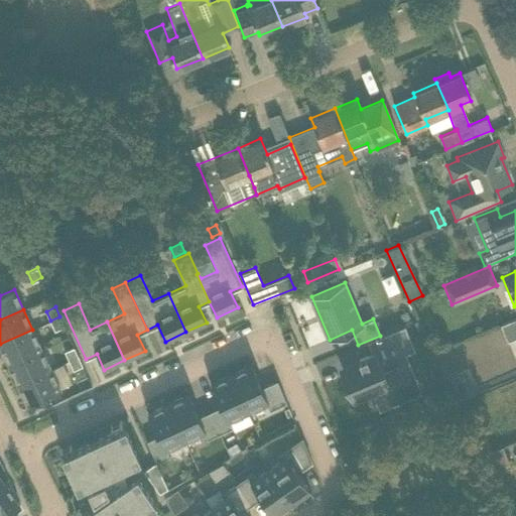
[(65,326),(59,316),(50,320),(54,330),(65,326)]
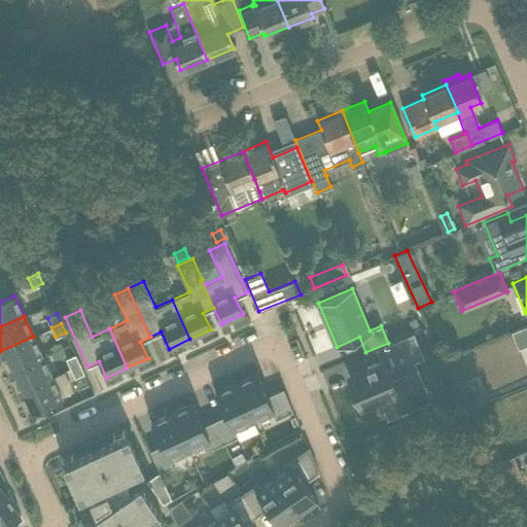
[(421,387),(410,362),(423,357),(413,332),(375,349),(380,361),(360,370),(363,376),(350,381),(356,395),(355,396),(360,409),(369,406),(369,405),(379,399),(387,419),(402,412),(396,397),(421,387)]
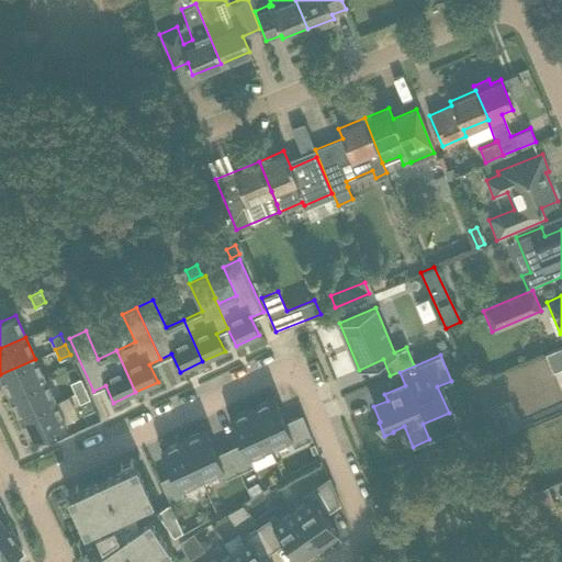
[(0,374),(0,375),(10,397),(46,380),(35,359),(0,374)]
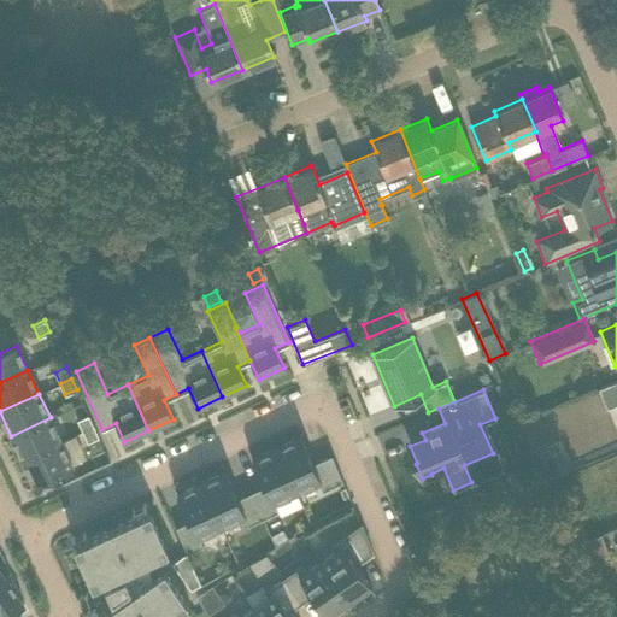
[(94,427),(88,413),(77,418),(83,432),(94,427)]
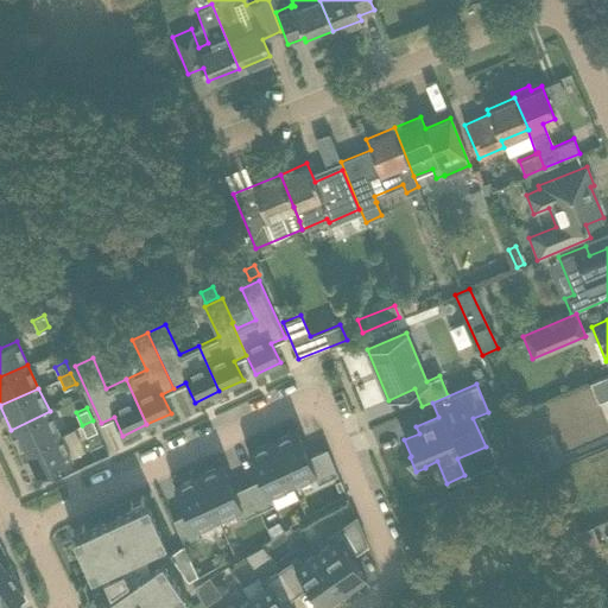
[(11,430),(21,454),(61,435),(50,411),(11,430)]
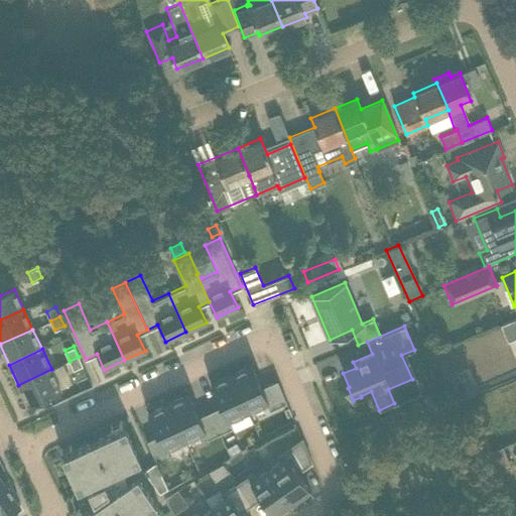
[(82,365),(79,357),(70,361),(74,369),(82,365)]
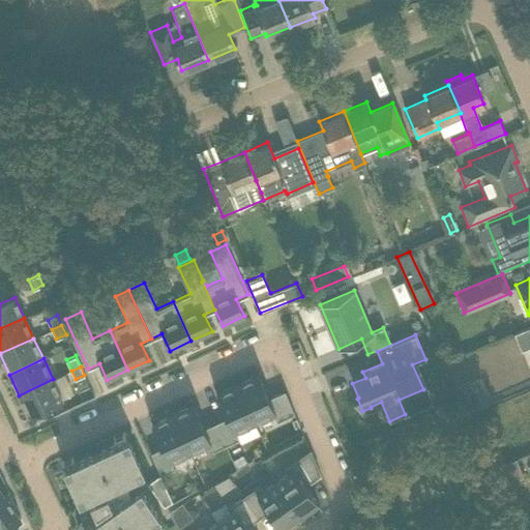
[(65,374),(54,378),(61,396),(72,392),(65,374)]
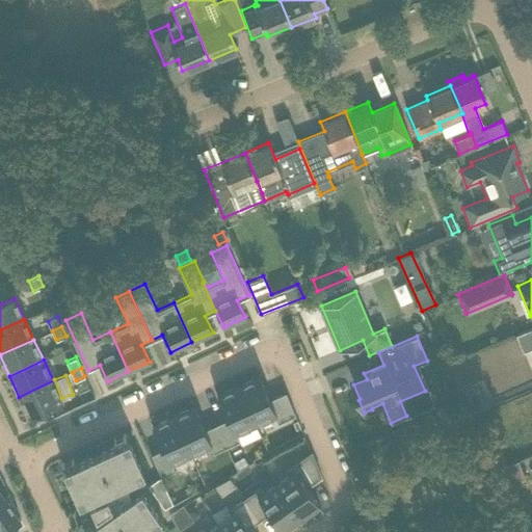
[(256,424),(274,416),(277,423),(295,415),(285,393),(269,399),(259,377),(238,387),(256,424)]
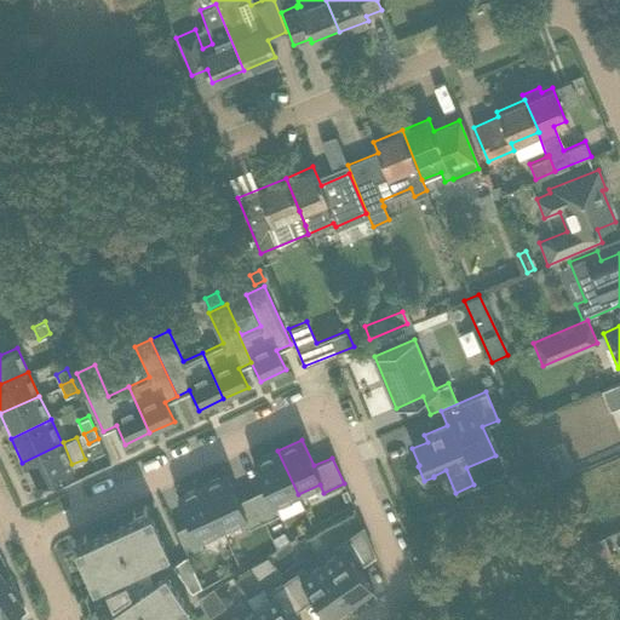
[(62,443),(22,463),(33,486),(73,468),(62,443)]
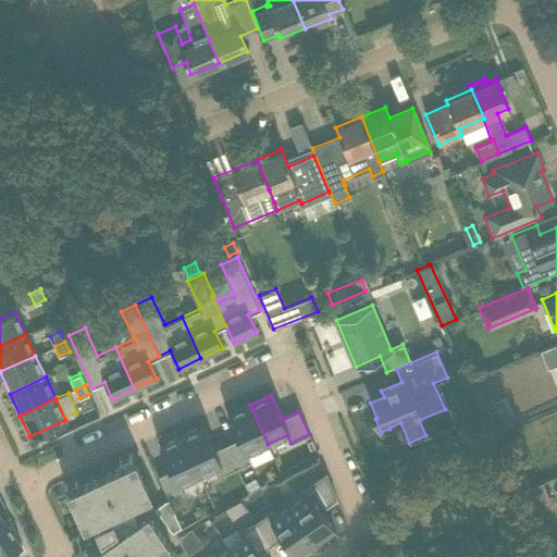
[(226,444),(237,468),(251,461),(247,453),(268,444),(249,405),(227,415),(238,438),(226,444)]
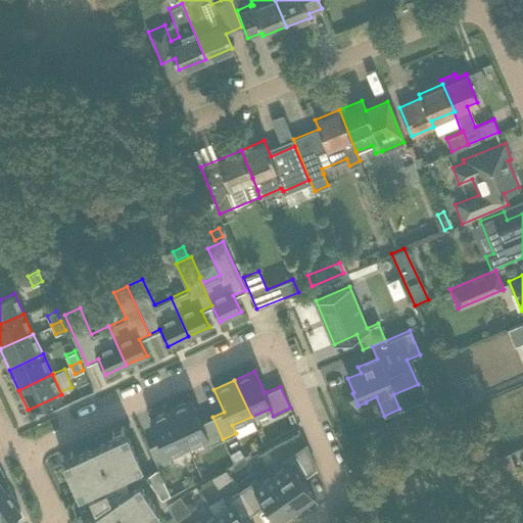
[(223,439),(212,417),(201,422),(191,399),(170,410),(187,446),(205,437),(209,445),(223,439)]
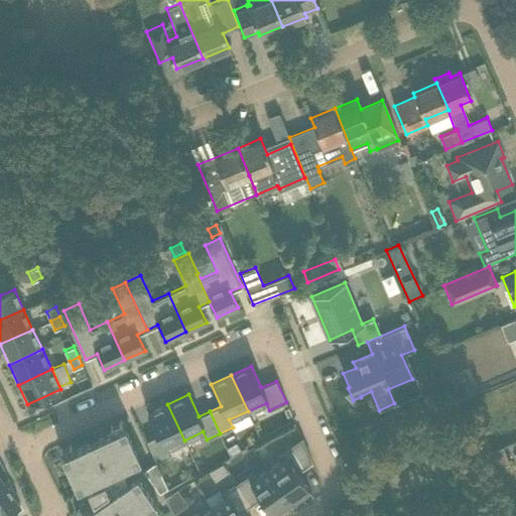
[(184,440),(167,404),(147,413),(157,435),(146,440),(156,462),(169,457),(166,448),(184,440)]
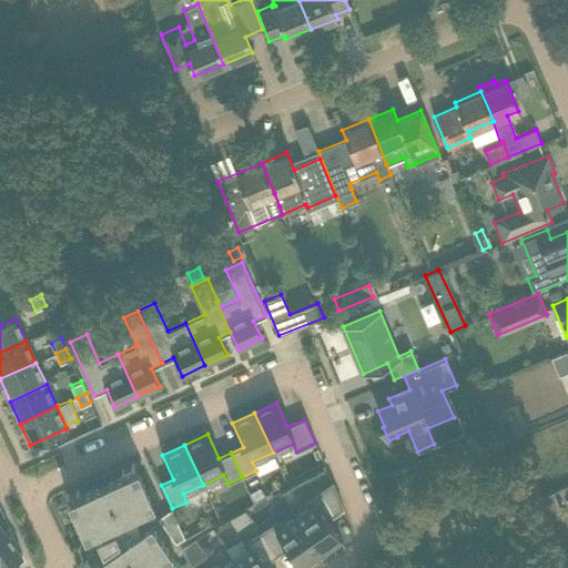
[(137,470),(69,501),(85,536),(153,505),(137,470)]
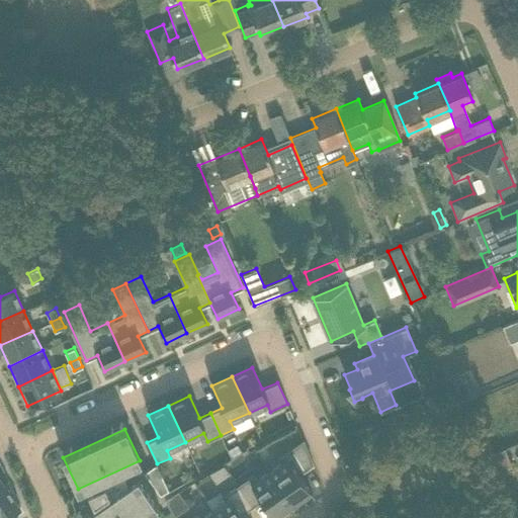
[(283,461),(270,469),(292,505),(311,492),(298,473),(313,463),(303,440),(279,456),(283,461)]
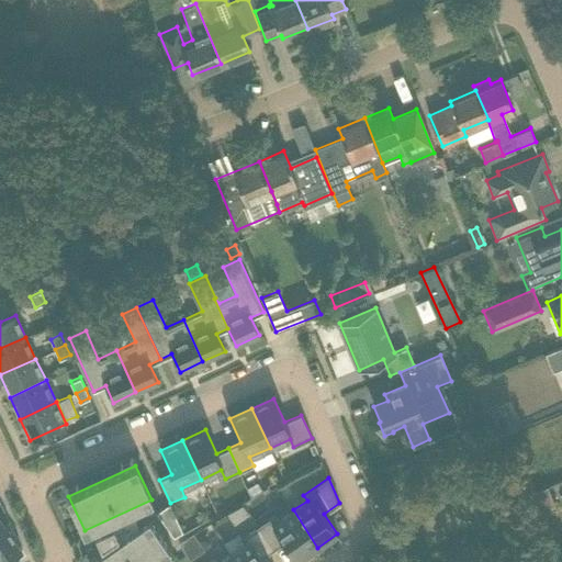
[(254,480),(245,484),(250,495),(259,491),(254,480)]
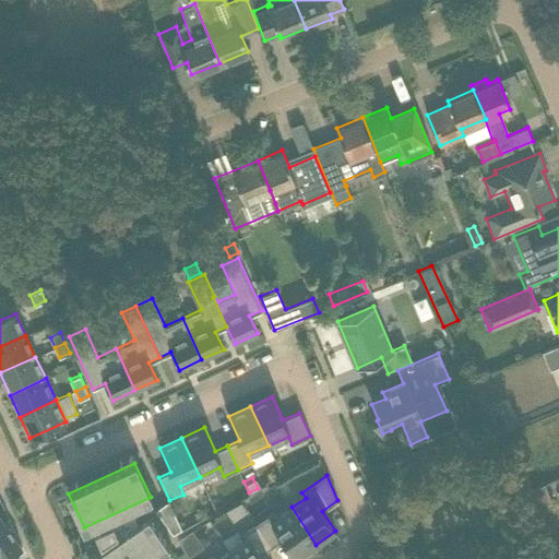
[(523,492),(533,514),(555,504),(545,483),(523,492)]
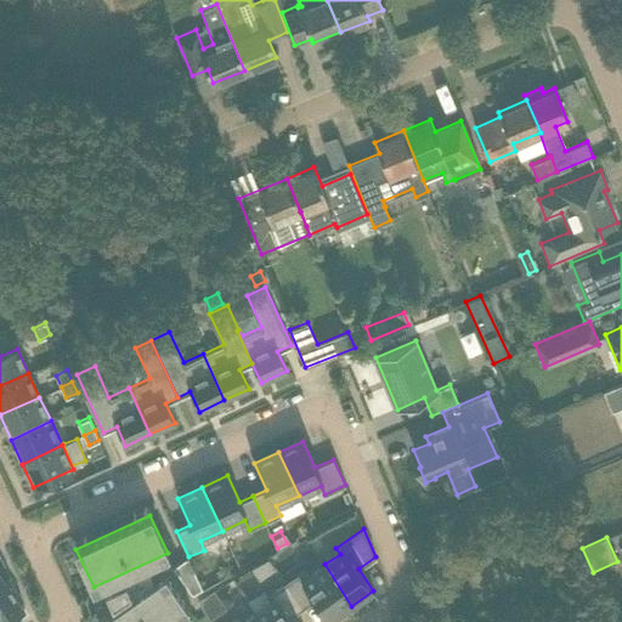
[(191,567),(186,558),(180,563),(186,570),(191,567)]
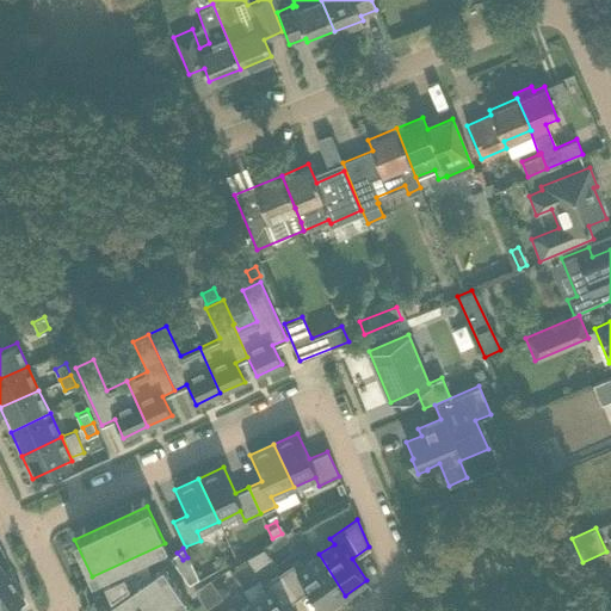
[(264,549),(246,559),(253,569),(270,557),(264,549)]
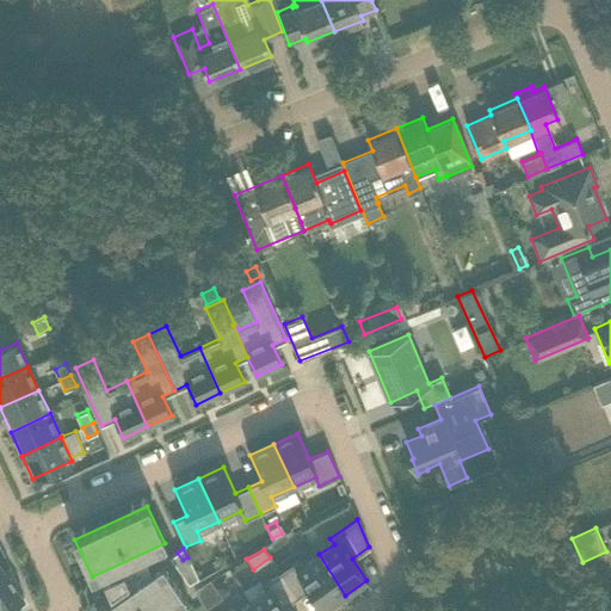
[(183,560),(177,553),(173,555),(179,563),(183,560)]
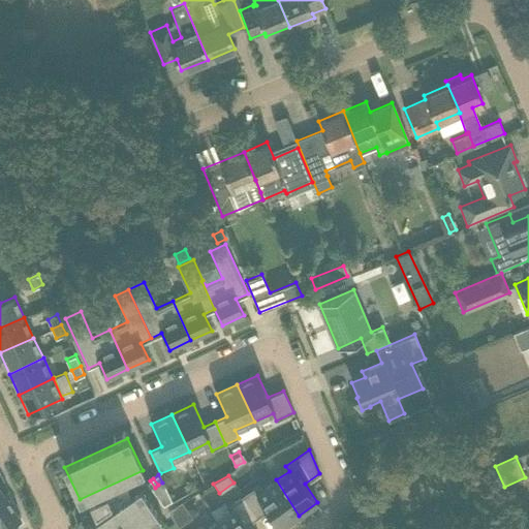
[(259,484),(244,494),(257,517),(267,510),(280,528),(299,516),(276,479),(262,489),(259,484)]
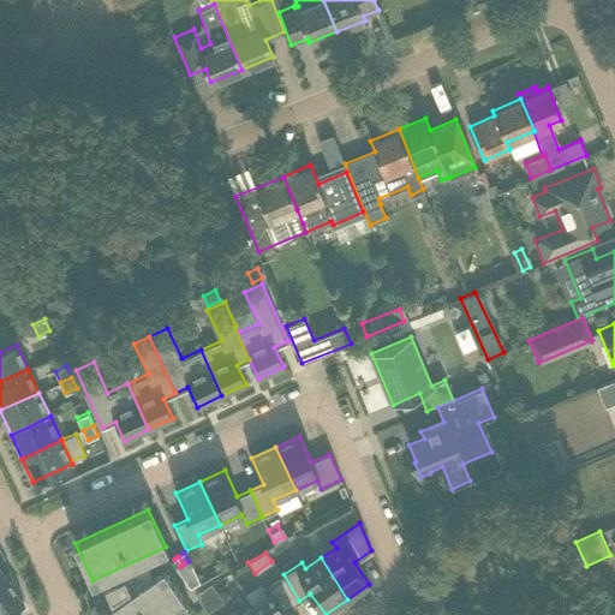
[(180,567),(174,559),(171,561),(177,569),(180,567)]
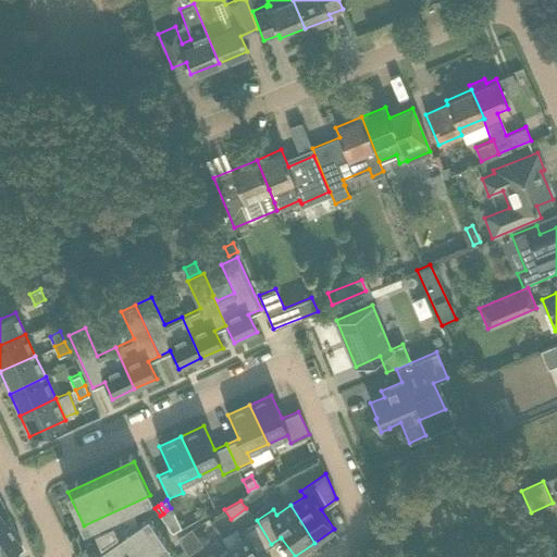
[(162,519),(173,512),(171,508),(166,510),(163,514),(160,516),(162,519)]
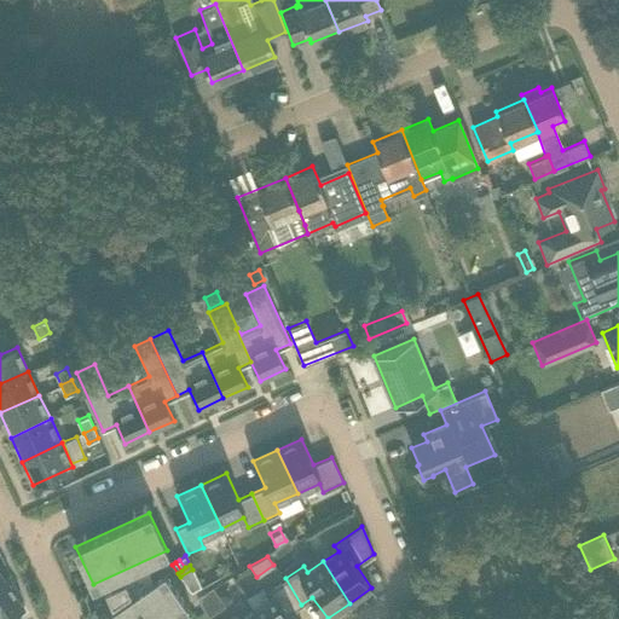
[(189,577),(195,573),(192,570),(180,577),(184,582),(189,577)]
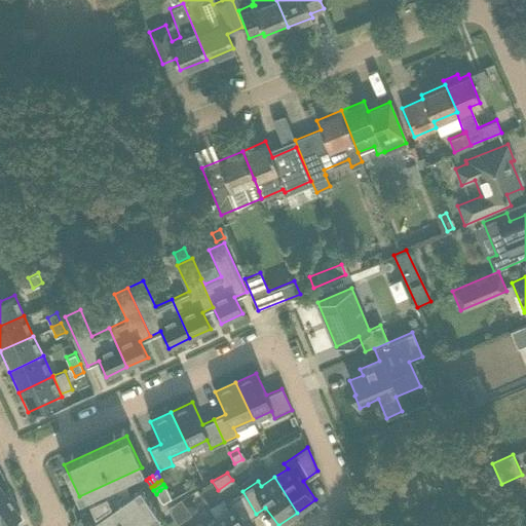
[(139,486),(81,525),(142,525),(159,515),(139,486)]
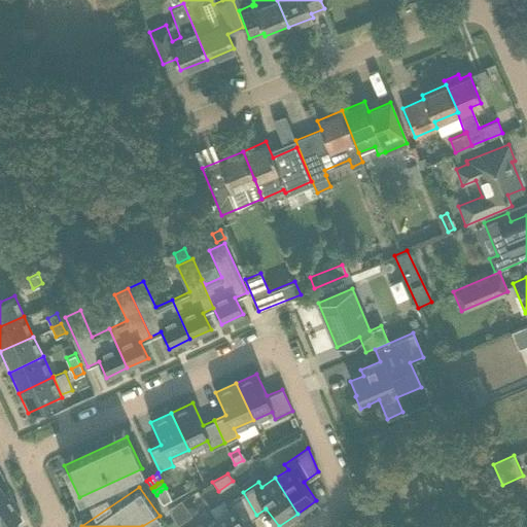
[(171,499),(166,488),(161,491),(167,501),(171,499)]
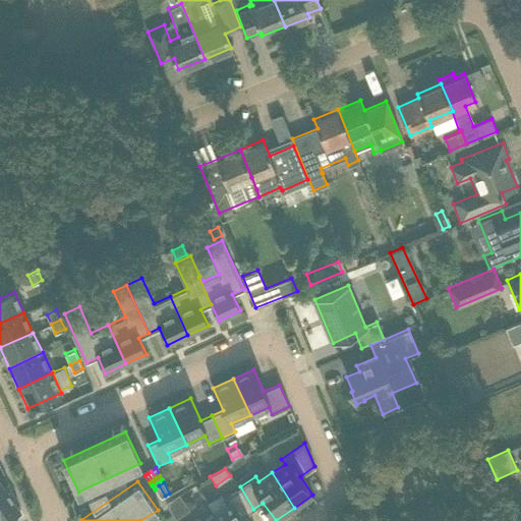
[(0,483),(0,520),(3,520),(18,511),(0,483)]
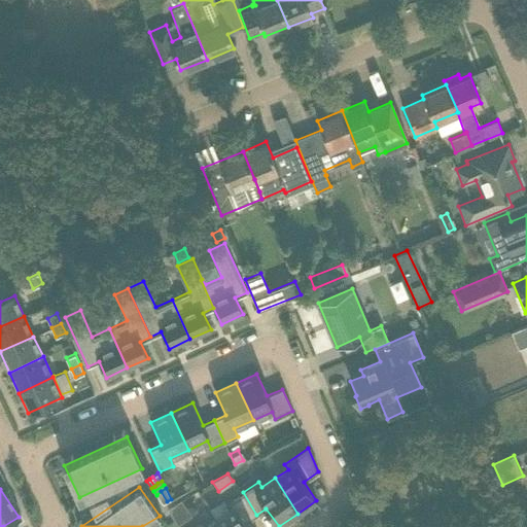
[(167,501),(161,491),(156,495),(163,503),(167,501)]
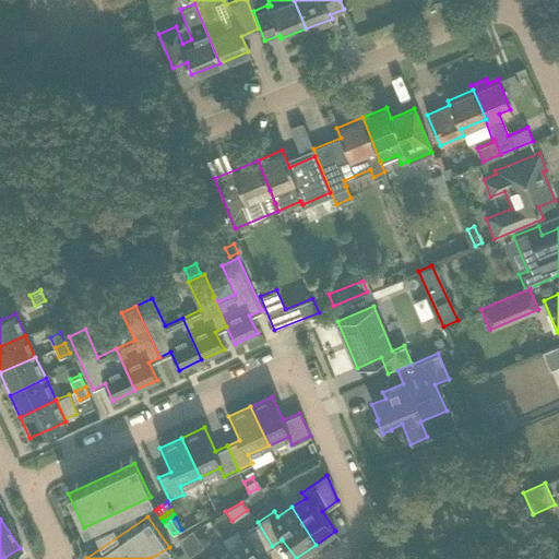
[(113,522),(95,532),(99,543),(117,533),(117,532),(113,522)]
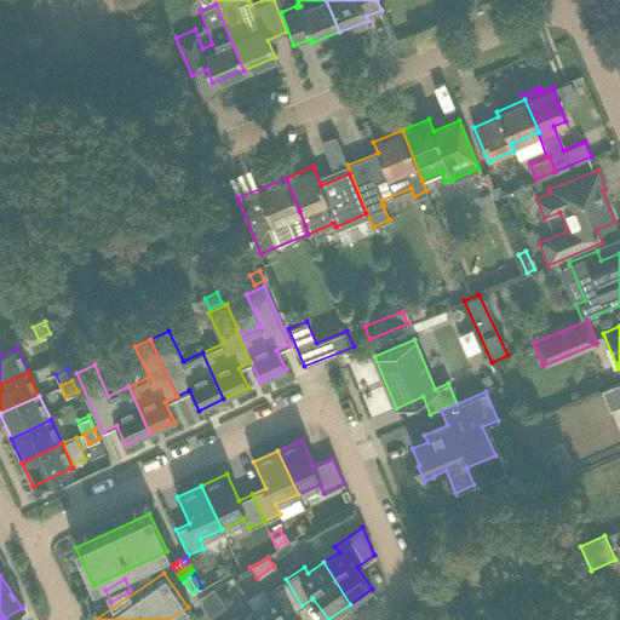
[(271,597),(257,607),(264,619),(294,619),(291,613),(302,606),(286,579),(268,591),(271,597)]
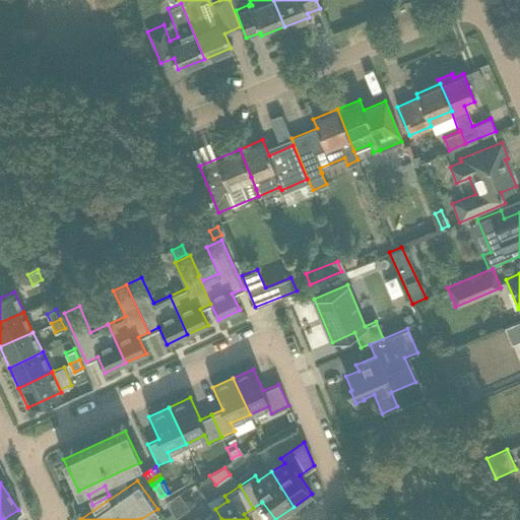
[(168,498),(174,516),(188,512),(183,493),(168,498)]
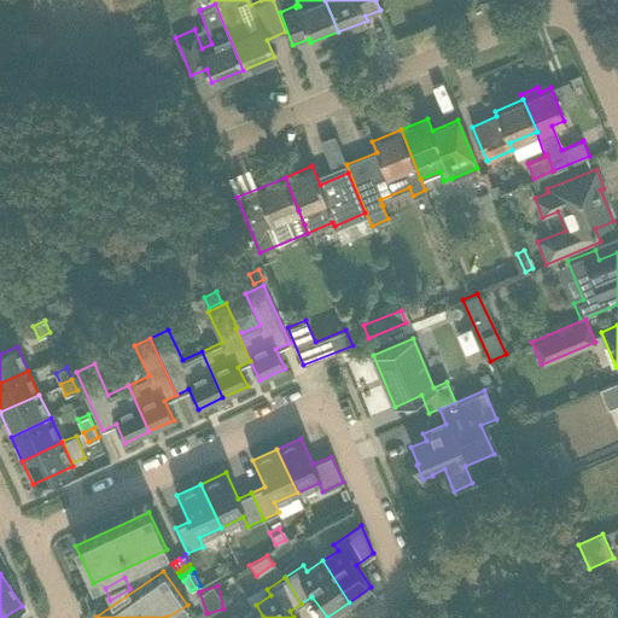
[(263,617),(256,605),(242,616),(237,610),(223,617),(263,617)]
